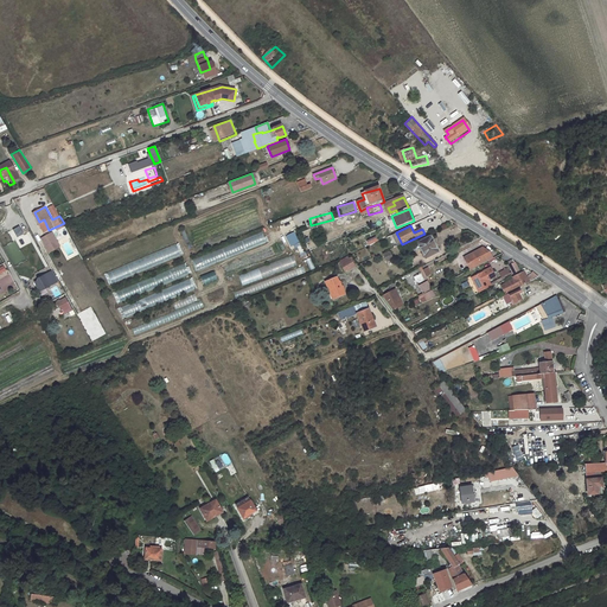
[(179,232),(185,244),(190,242),(184,230),(179,232)]
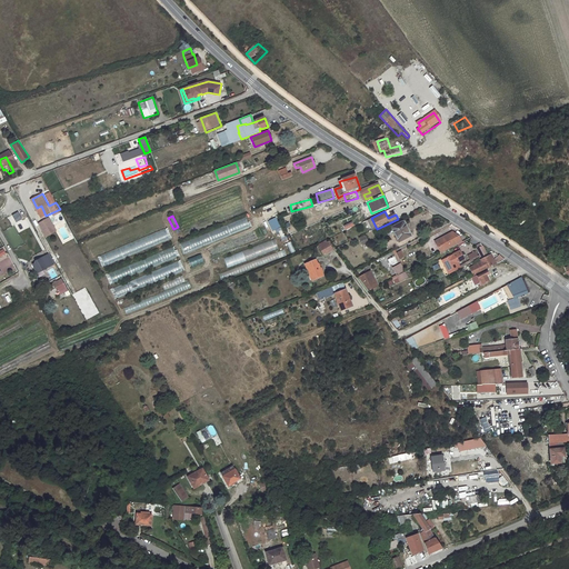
[(267,221),(273,233),(277,232),(280,239),(285,237),(276,217),(267,221)]
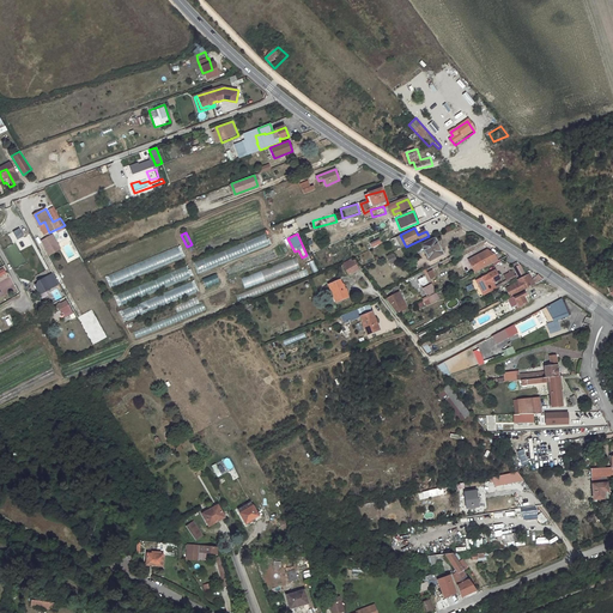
[(196,272),(269,248),(266,236),(193,260),(196,272)]
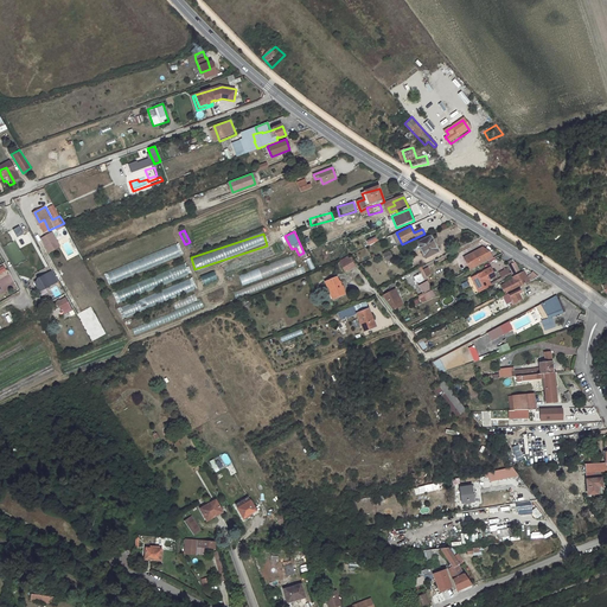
[(62,248),(55,235),(52,236),(59,249),(62,248)]
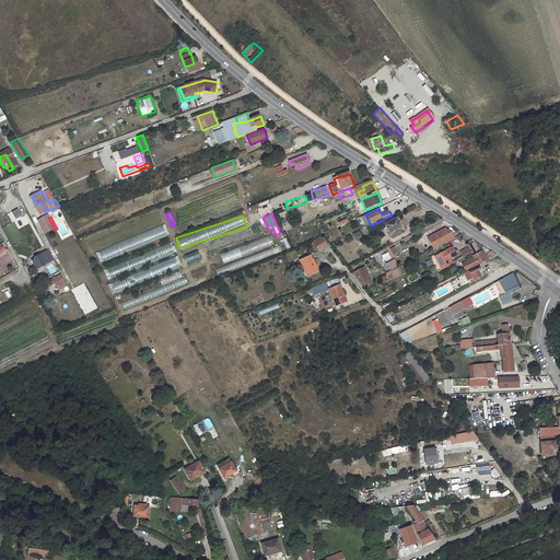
[(48,218),(41,221),(47,233),(55,230),(48,218)]
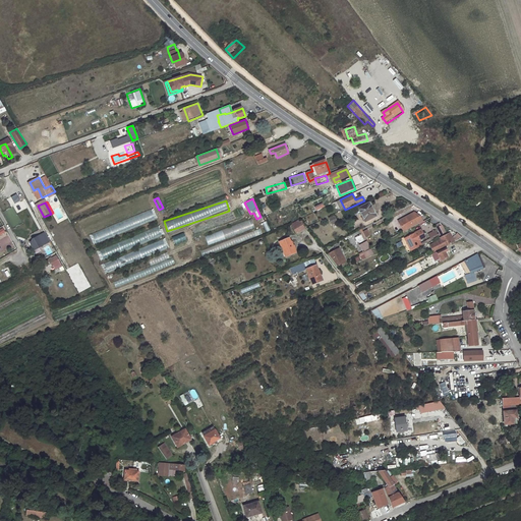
[(368,203),(358,209),(364,221),(374,216),(368,203)]
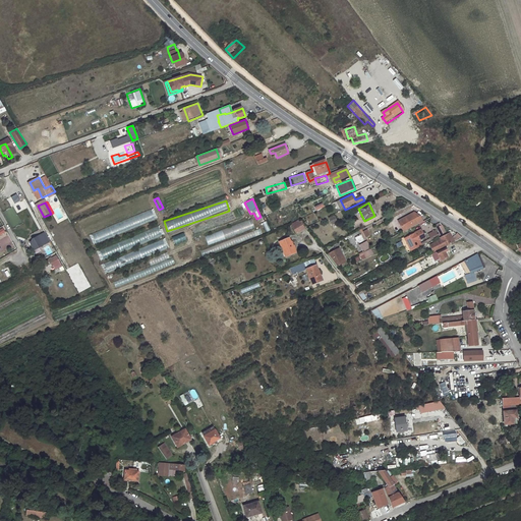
[(94,242),(156,220),(152,211),(91,233),(94,242)]
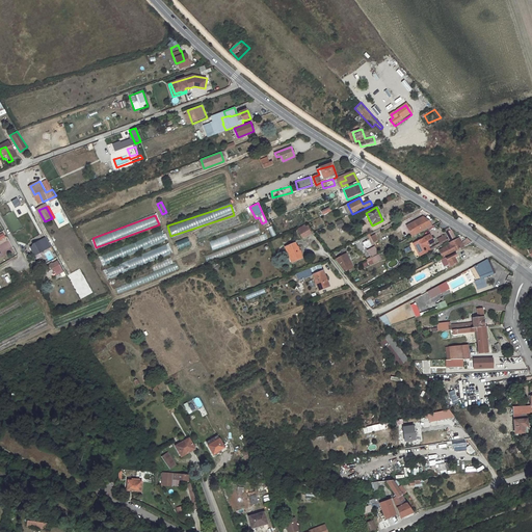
[(432,225),(429,220),(423,216),(405,225),(411,236),(432,225)]
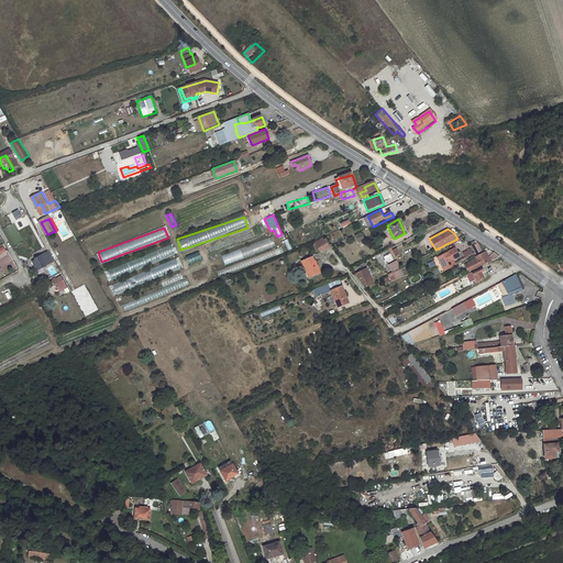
[(224,264),(275,247),(272,238),(221,254),(224,264)]
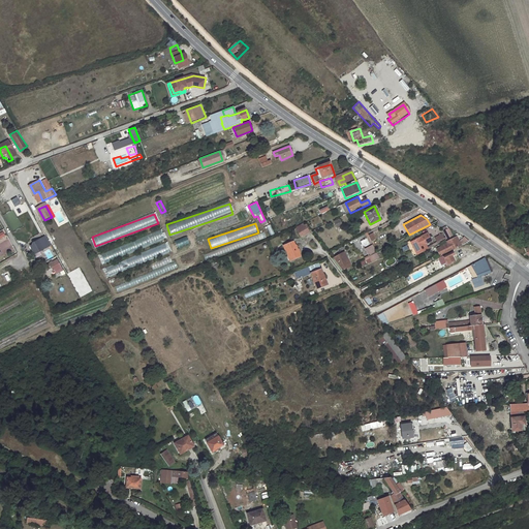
[(307,225),(298,229),(302,237),(310,232),(307,225)]
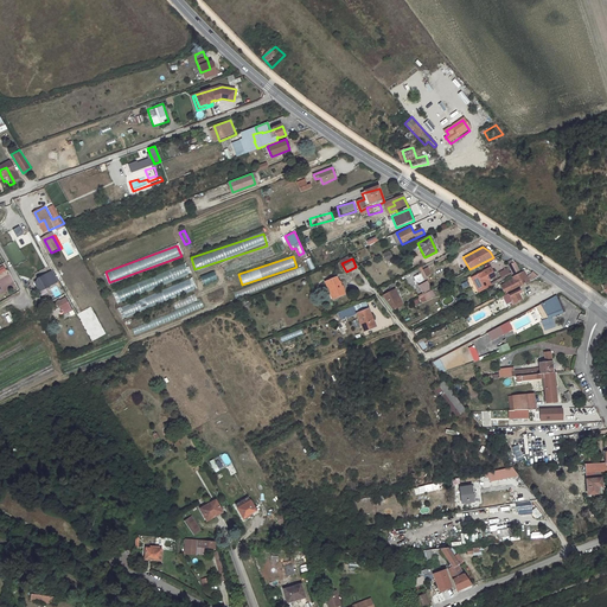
[(515,262),(509,264),(513,275),(519,272),(515,262)]
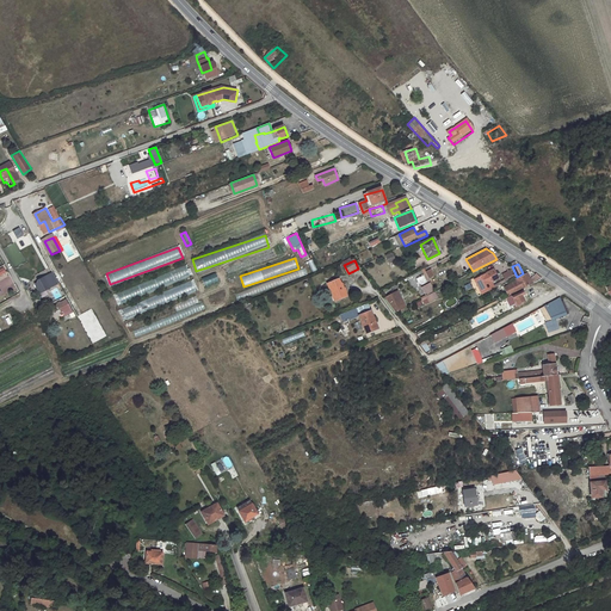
[(186,267),(116,291),(119,302),(191,278),(186,267)]
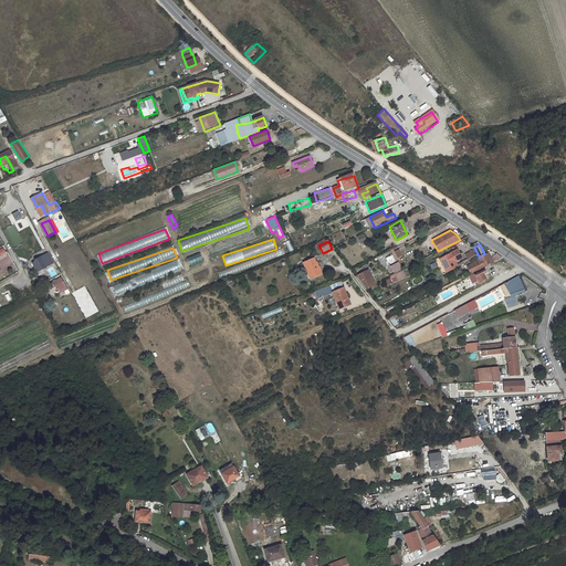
[(401,265),(409,263),(405,248),(392,251),(395,260),(399,258),(401,265)]
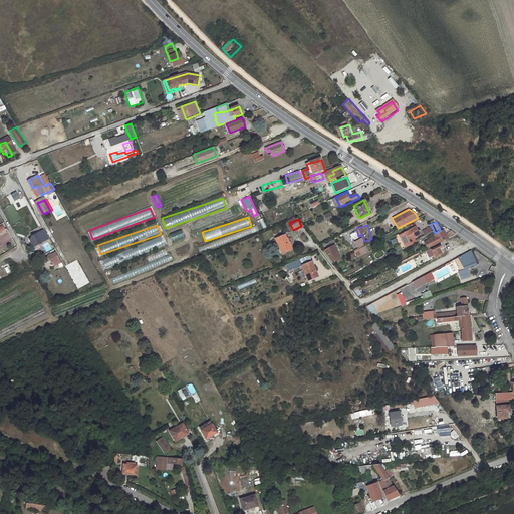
[(415,226),(399,235),(405,248),(416,242),(414,238),(420,235),(415,226)]
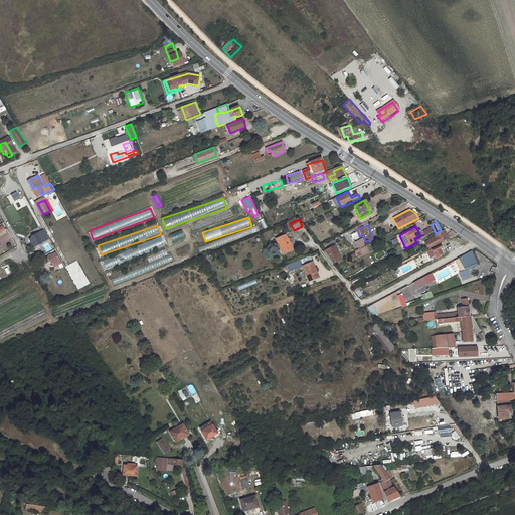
[(424,235),(433,231),(430,227),(422,230),(424,235)]
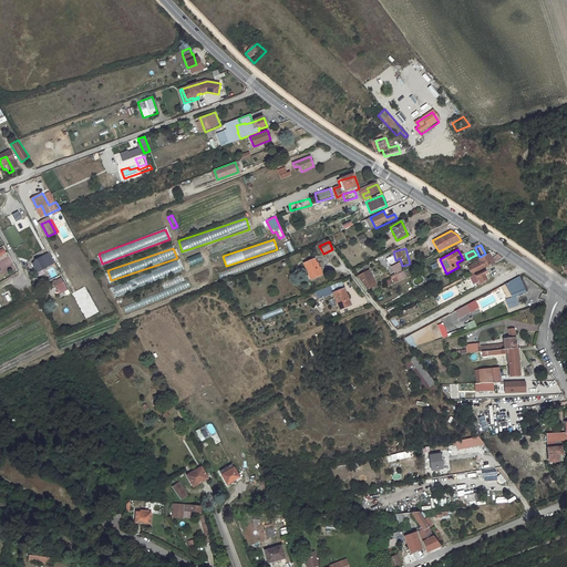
[(38,261),(33,264),(38,271),(55,263),(50,253),(37,259),(38,261)]
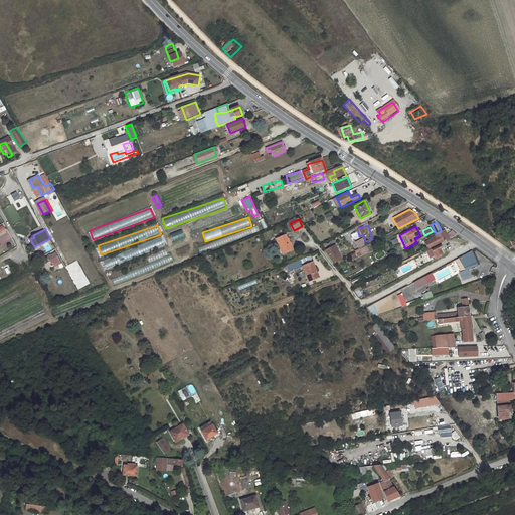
[(450,238),(445,229),(434,235),(435,236),(424,242),(428,250),(431,248),(441,243),(450,238)]
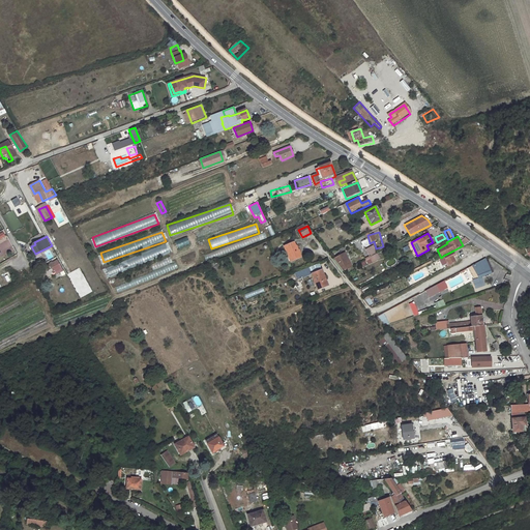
[(295,242),(286,246),(292,260),(301,257),(295,242)]
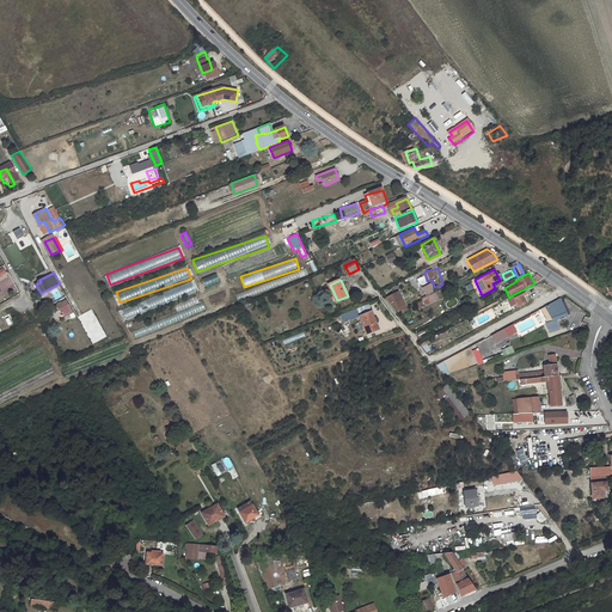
[(191,282),(120,308),(124,319),(196,293),(191,282)]
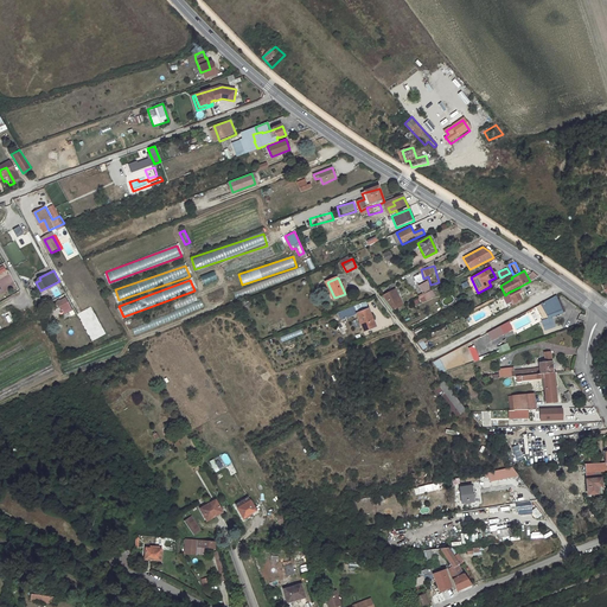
[(427,280),(419,285),(422,293),(417,295),(419,300),(425,296),(426,301),(435,296),(427,280)]
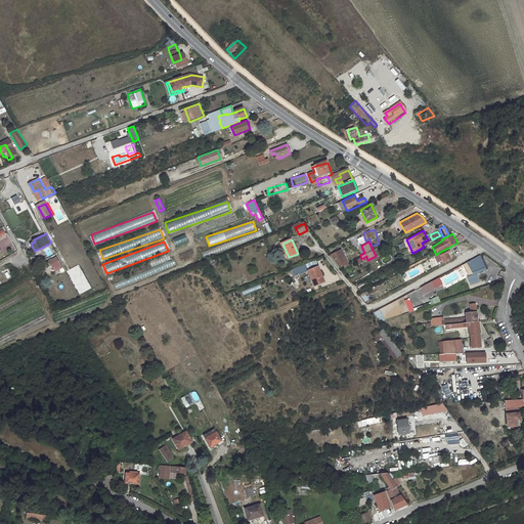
[(48,258),(56,253),(51,245),(43,250),(48,258)]
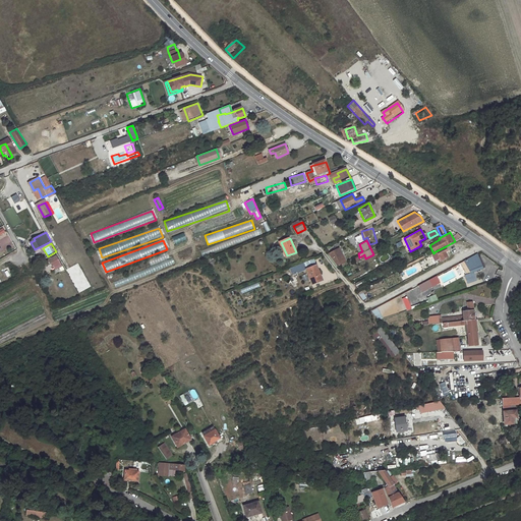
[(214,246),(200,251),(203,255),(216,250),(214,246)]
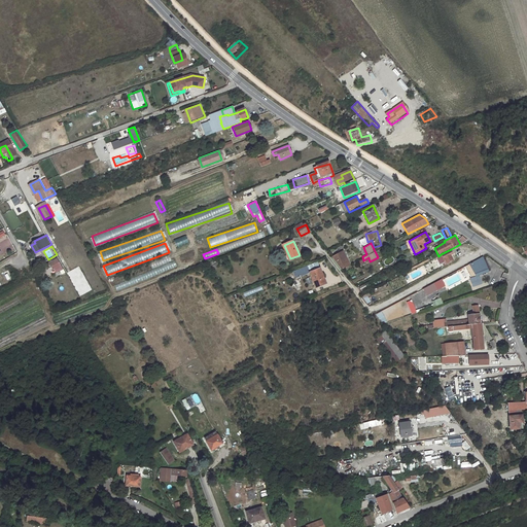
[(451,249),(441,254),(446,265),(456,259),(451,249)]
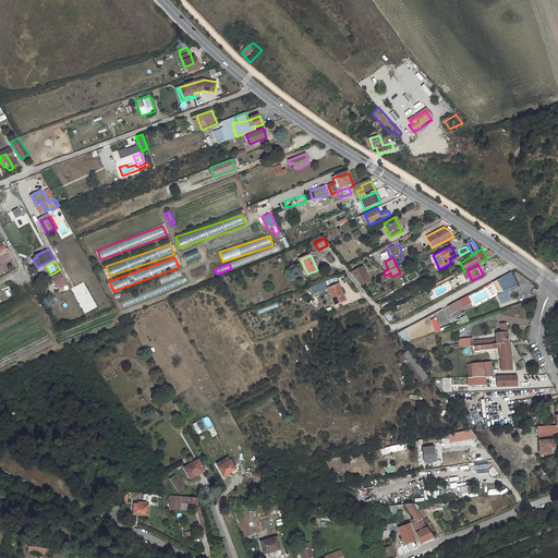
[(363,266),(350,271),(362,286),(371,279),(363,266)]
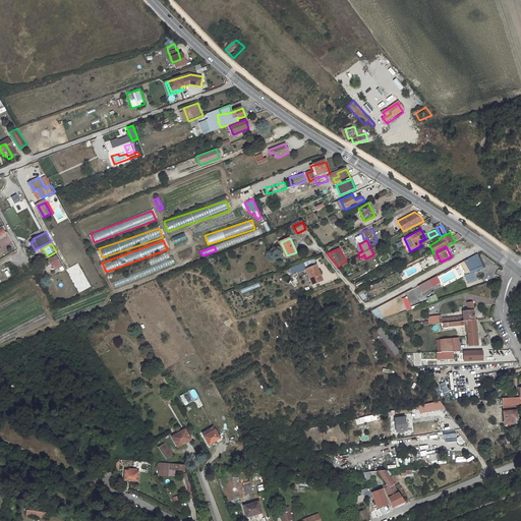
[(477,253),(464,261),(470,273),(464,275),(467,284),(476,280),(473,273),(483,269),(477,253)]
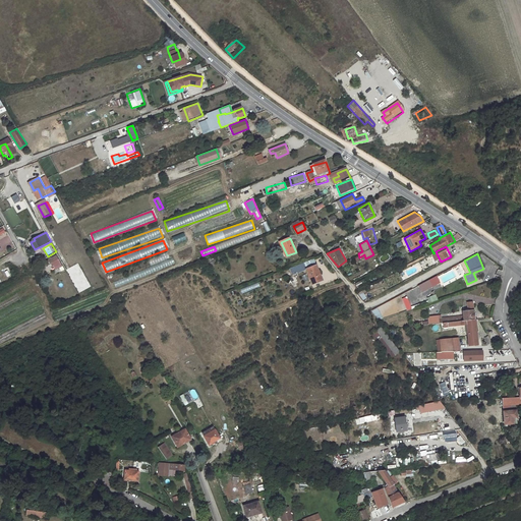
[(61,267),(58,261),(59,259),(57,255),(48,259),(50,264),(52,264),(56,270),(61,267)]
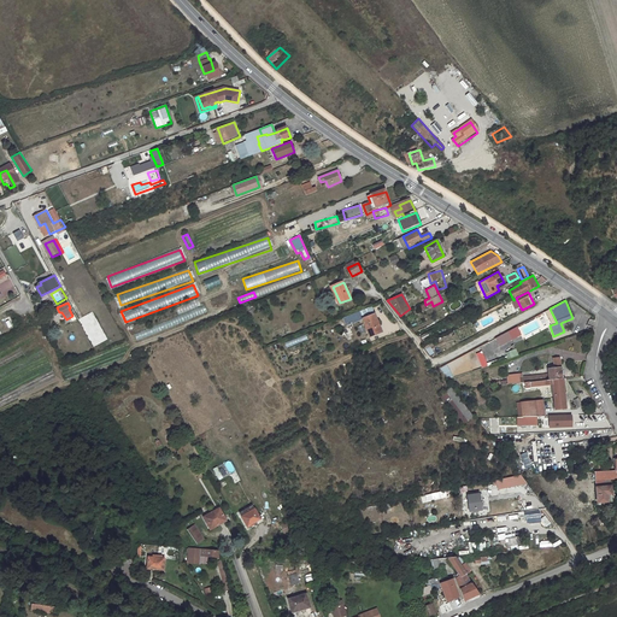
[(372,310),(344,321),(346,329),(364,322),(370,338),(382,334),(372,310)]
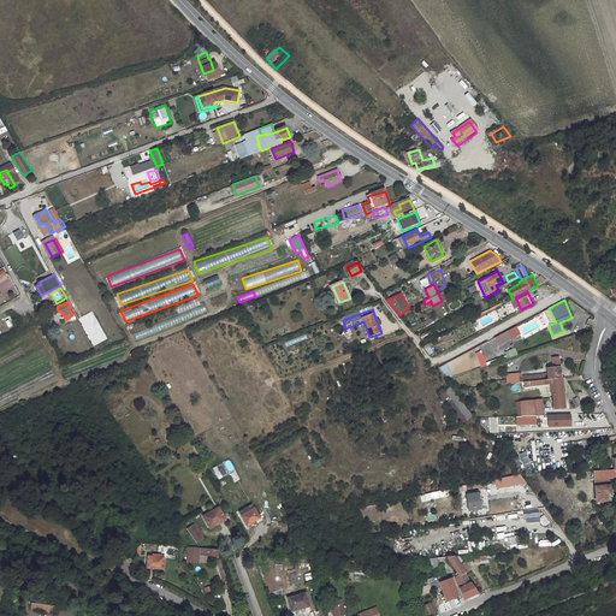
[(520,335),(516,326),(495,338),(498,347),(520,335)]
